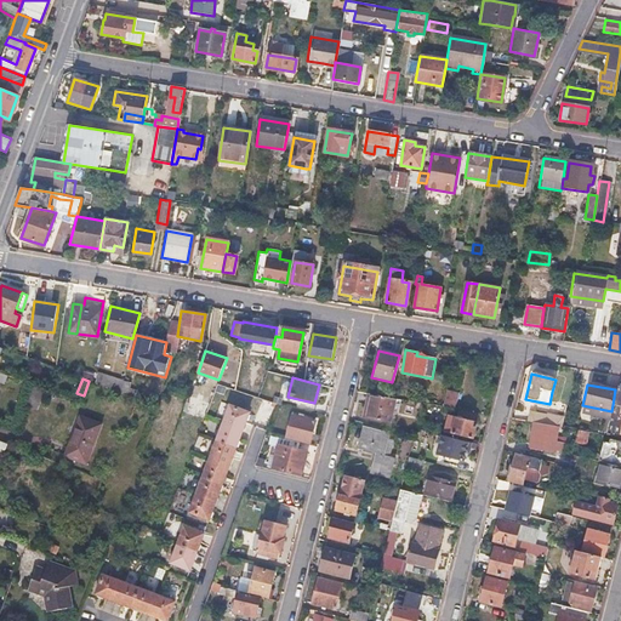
[(388,398),(371,394),(366,417),(388,422),(393,398),(388,398)]
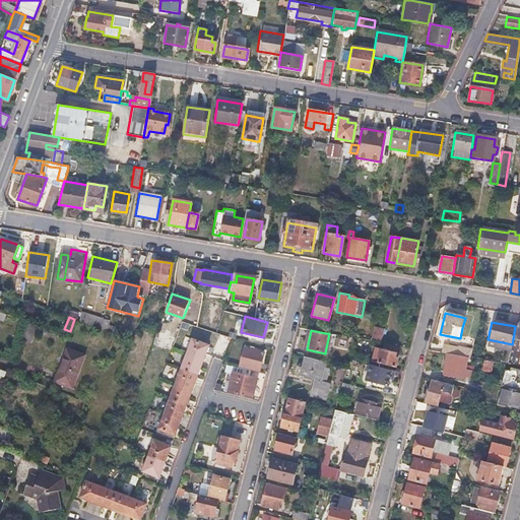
[(519,340),(513,339),(512,344),(509,356),(515,358),(514,363),(519,364),(519,340)]
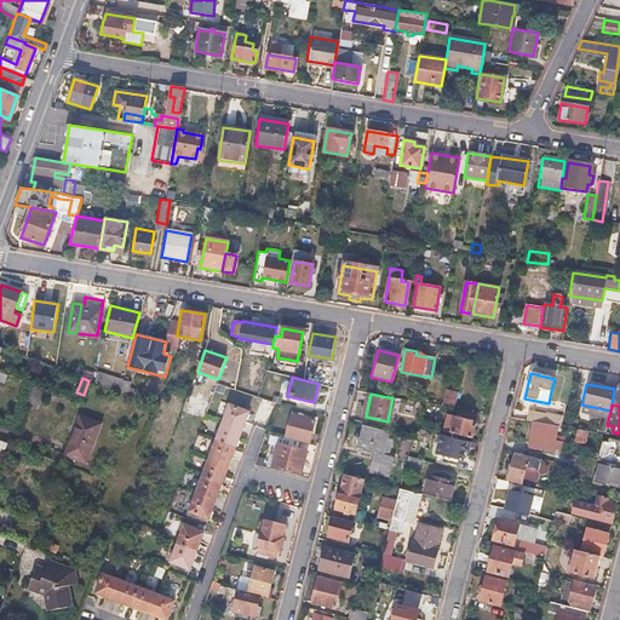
[(246,414),(228,407),(222,423),(240,430),(246,414)]
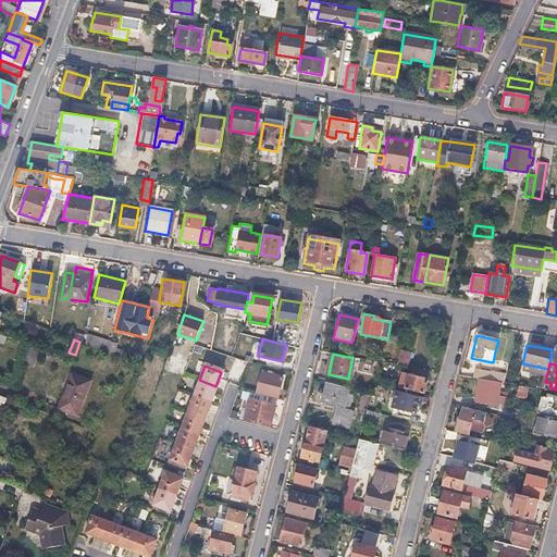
[(490,373),(475,371),(473,379),(478,380),(487,382),(490,373)]
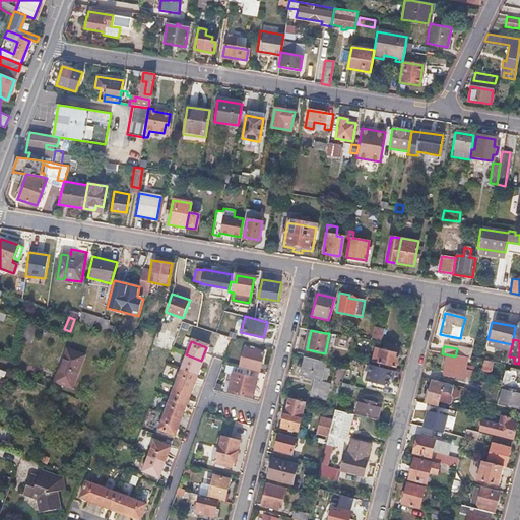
[(63,359),(62,358),(53,381),(71,388),(84,355),(67,348),(63,359)]
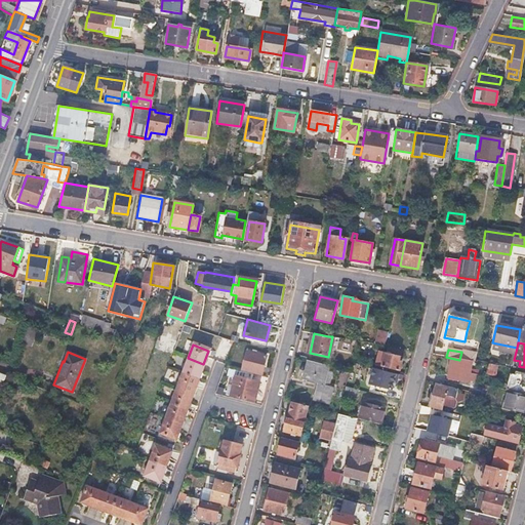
[(265,356),(246,352),(242,370),(260,374),(265,356)]
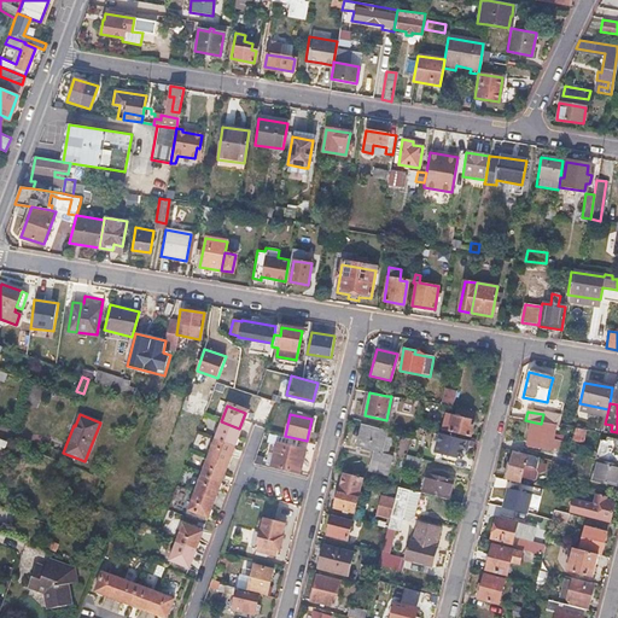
[(443,424),(450,425),(449,432),(468,437),(472,426),(468,426),(470,421),(445,414),(443,424)]
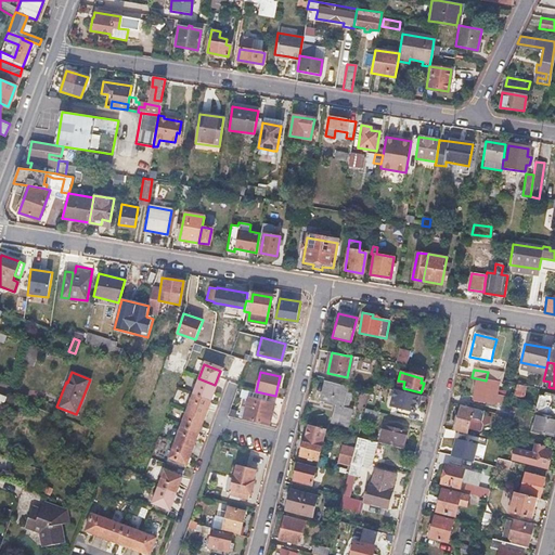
[(215,385),(198,378),(192,395),(208,401),(215,385)]
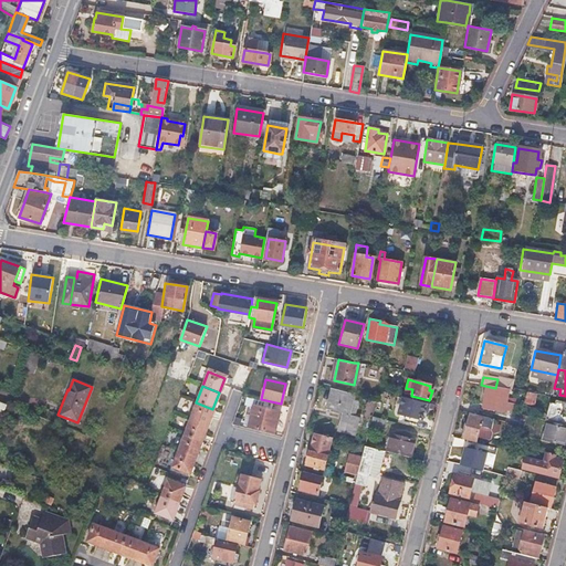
[(495,388),(485,386),(482,405),(493,407),(492,409),(503,411),(507,389),(495,388)]
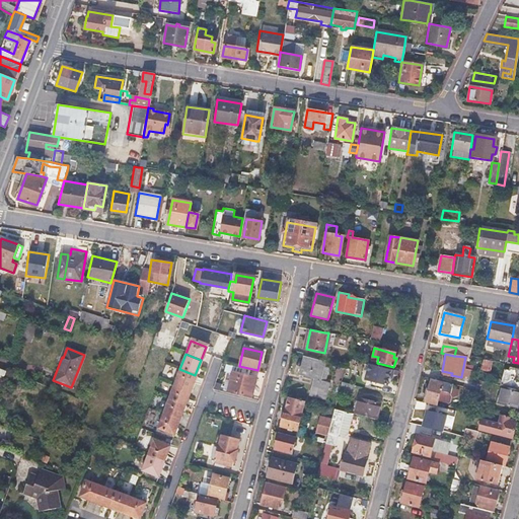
[(324,362),(302,356),(298,374),(313,378),(312,385),(328,390),(330,382),(319,379),(324,362)]
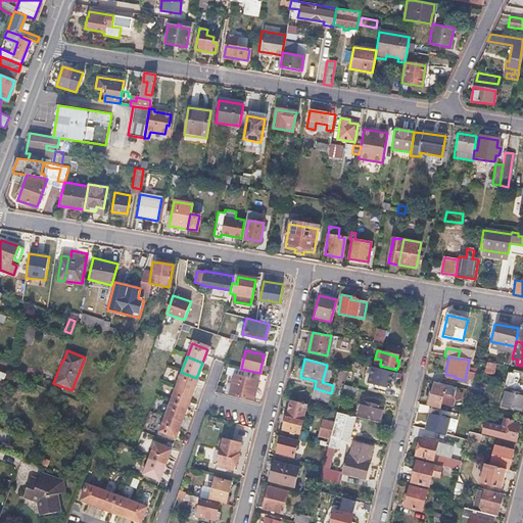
[(495,365),(485,363),(483,373),(492,375),(495,365)]
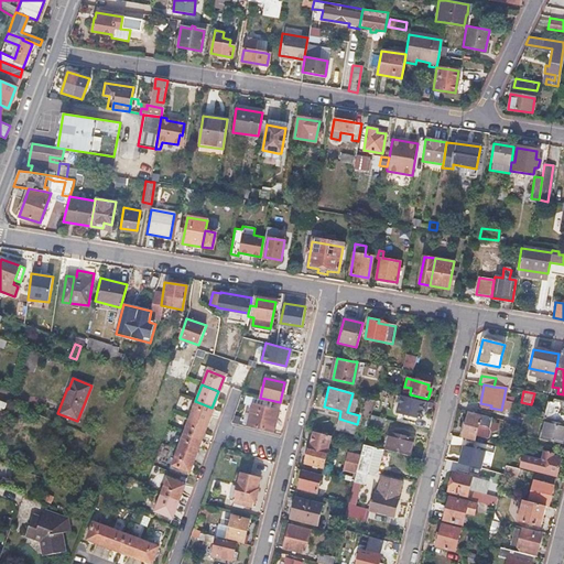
[(423,402),(397,394),(392,412),(415,419),(418,409),(421,410),(423,402)]
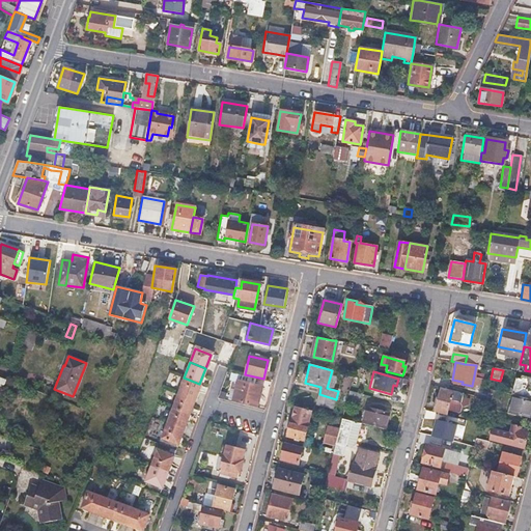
[(240,382),(235,381),(231,399),(256,407),(262,381),(242,375),(240,382)]
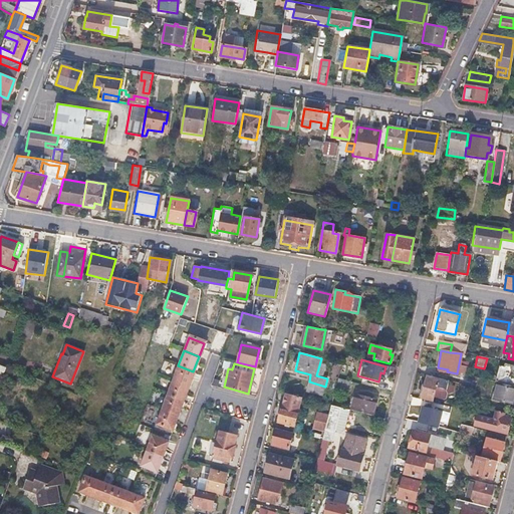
[(193,371),(178,365),(173,379),(188,386),(193,371)]
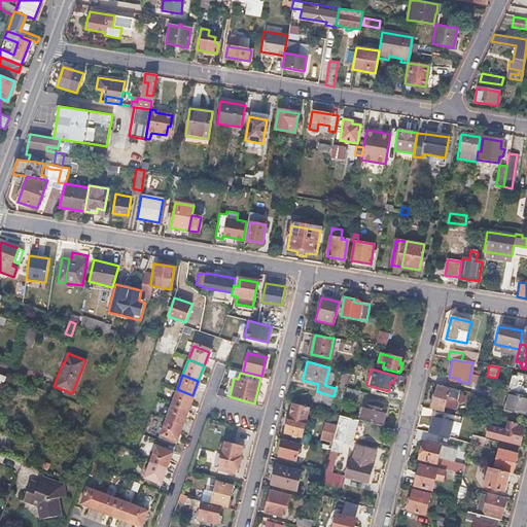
[(526,379),(511,376),(506,391),(510,392),(526,396),(526,379)]
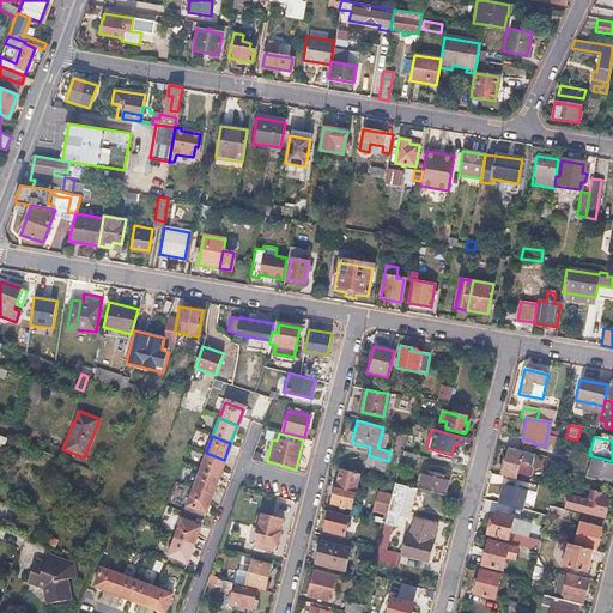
[(534,454),(509,447),(504,467),(501,466),(499,474),(502,474),(502,475),(515,479),(520,461),(532,463),(534,454)]
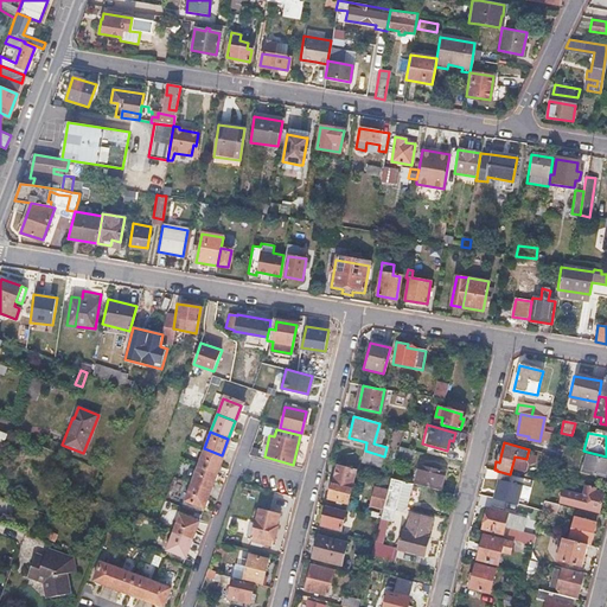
[(413,451),(398,447),(395,459),(394,462),(409,466),(413,451)]
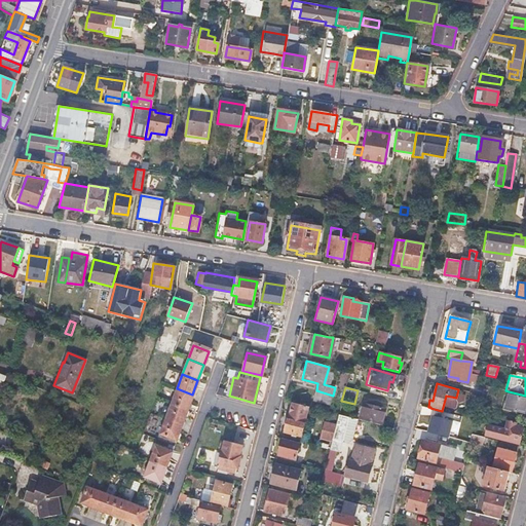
[(192,395),(177,388),(171,404),(186,410),(192,395)]
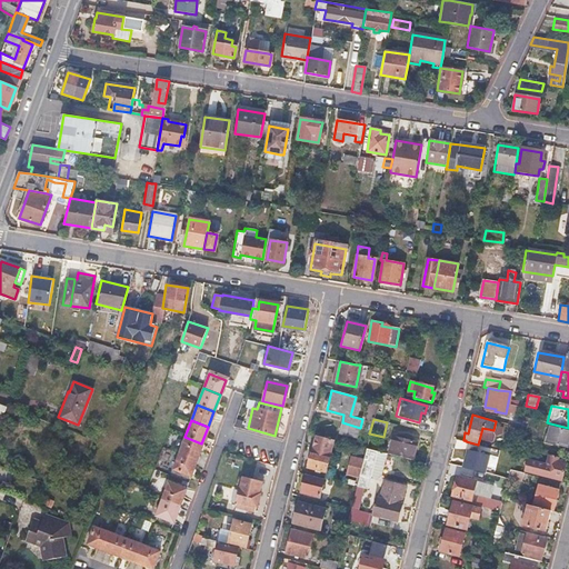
[(537,423),(528,421),(525,436),(532,438),(537,423)]
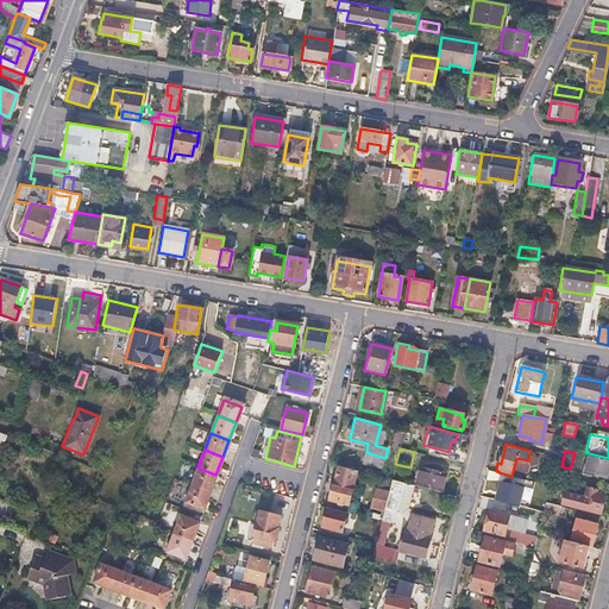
[(385,458),(366,452),(363,465),(383,470),(385,458)]
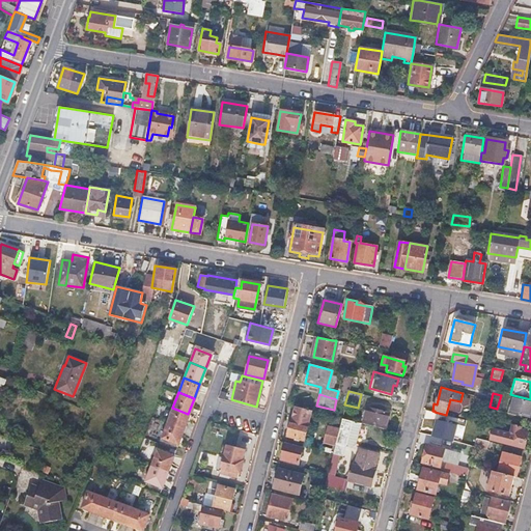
[(530,399),(513,395),(508,413),(528,417),(530,406),(530,399)]
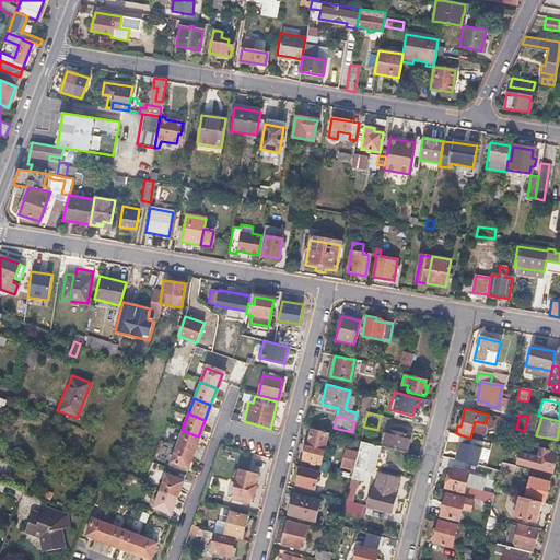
[(306,442),(302,461),(321,465),(325,447),(328,433),(311,429),(307,443),(306,442)]
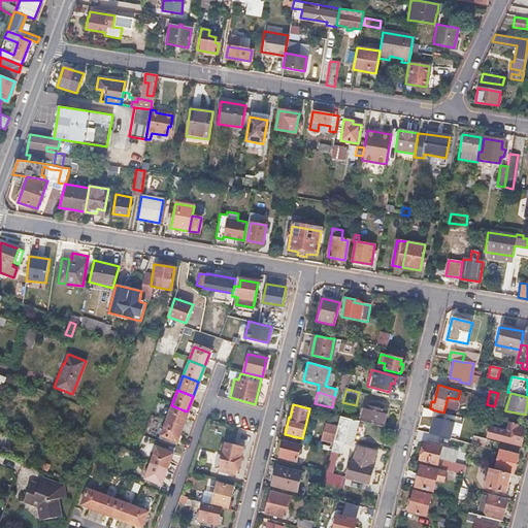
[(187,411),(171,405),(166,421),(182,427),(187,411)]
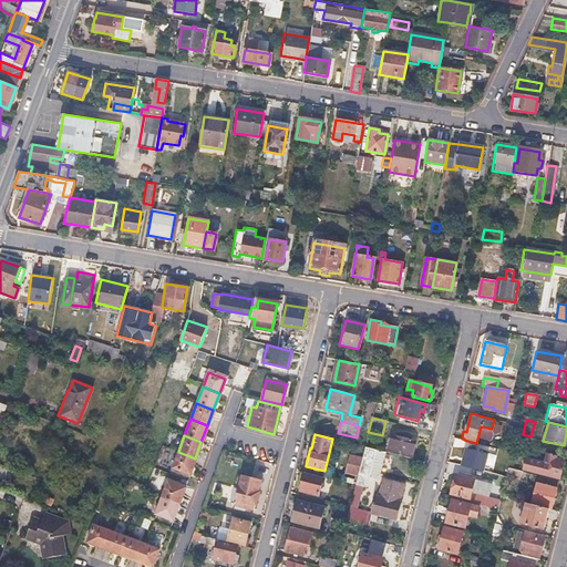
[(414,442),(391,435),(387,453),(410,459),(414,442)]
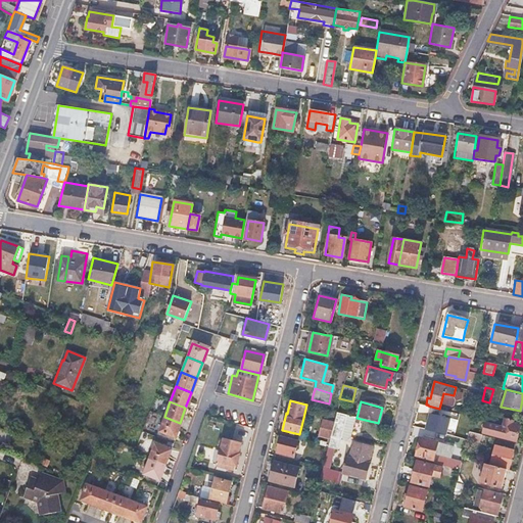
[(336,412),(333,423),(330,437),(339,440),(346,415),(336,412)]
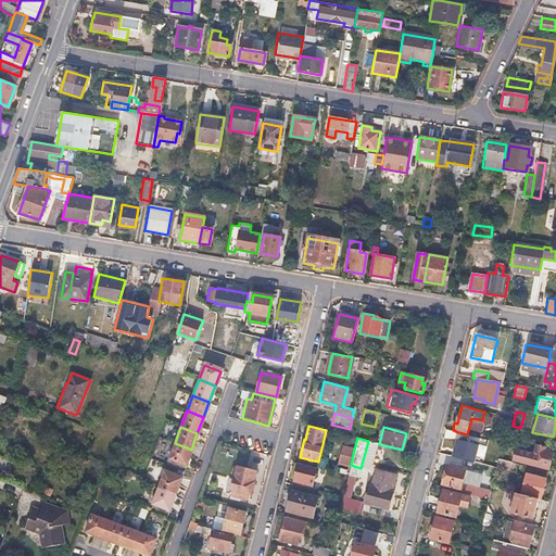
[(481,445),(456,439),(453,456),(478,463),(481,445)]
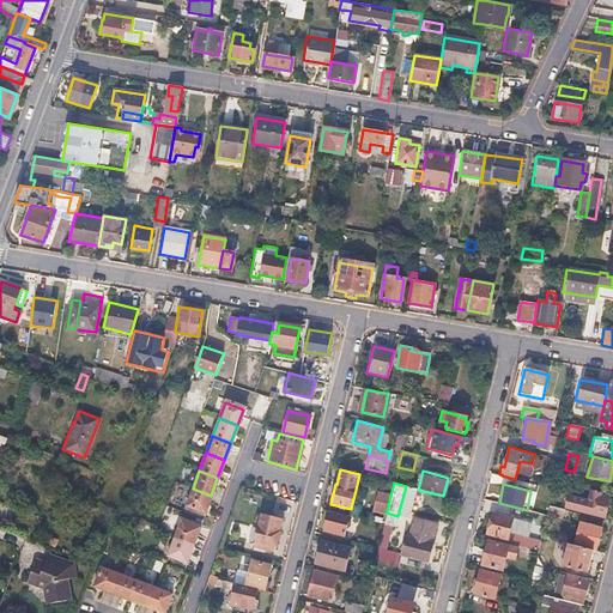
[(414,489),(406,486),(398,516),(402,517),(410,511),(414,489)]
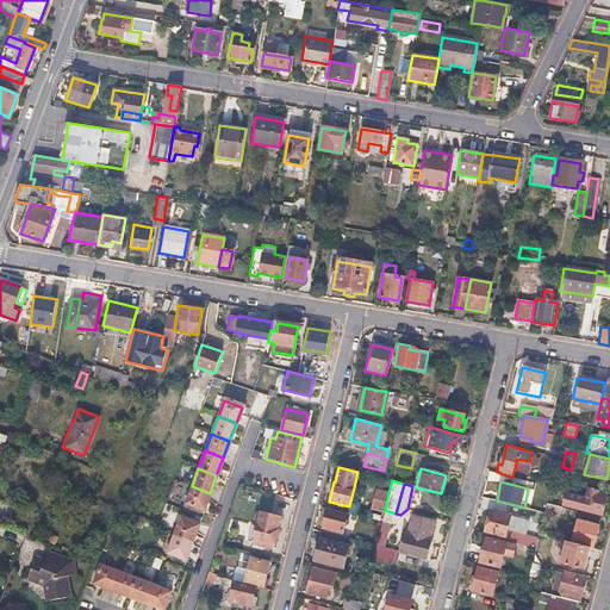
[(210,493),(192,486),(185,504),(203,511),(210,493)]
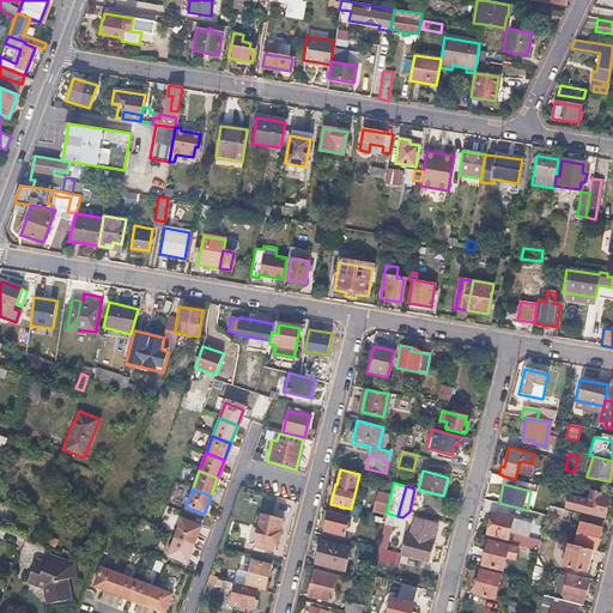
[(588,502),(568,497),(564,509),(604,519),(608,499),(599,497),(600,495),(590,492),(588,502)]
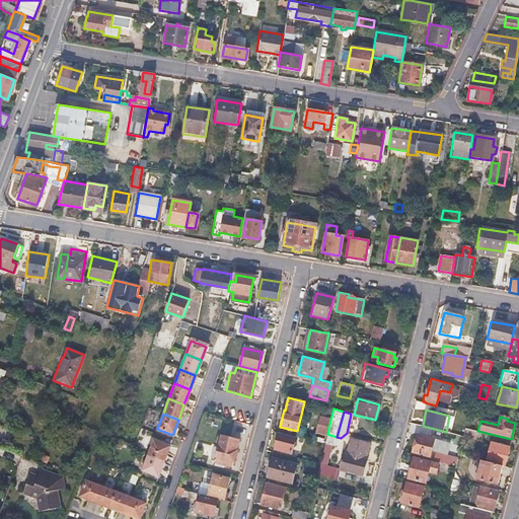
[(330,420),(320,418),(316,433),(326,436),(327,434),(330,420)]
